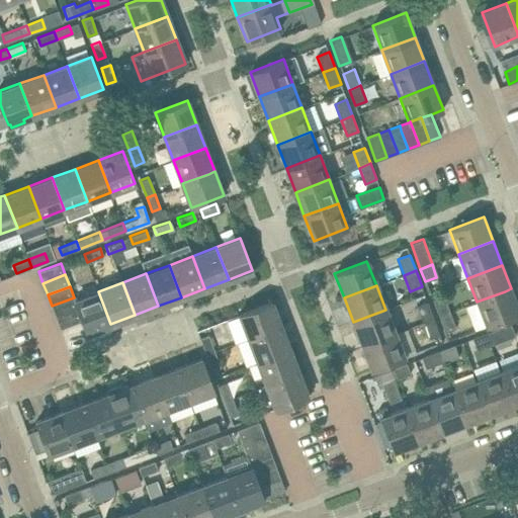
[(517,308),(511,288),(505,291),(477,301),(486,327),(517,314),(517,308)]
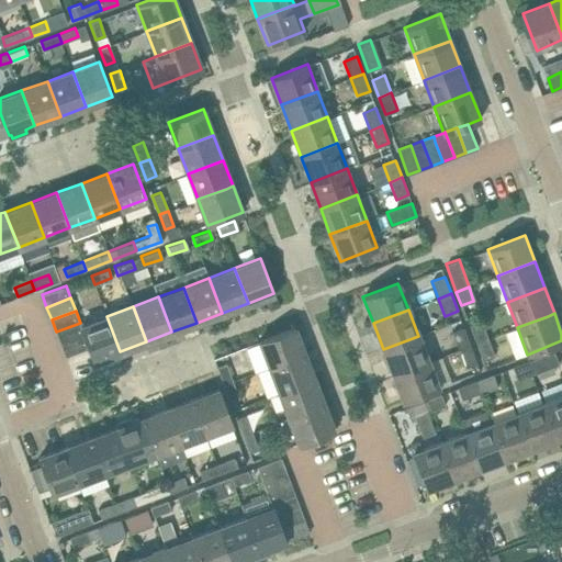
[(107,316),(81,326),(85,335),(89,348),(94,361),(120,351),(107,316)]
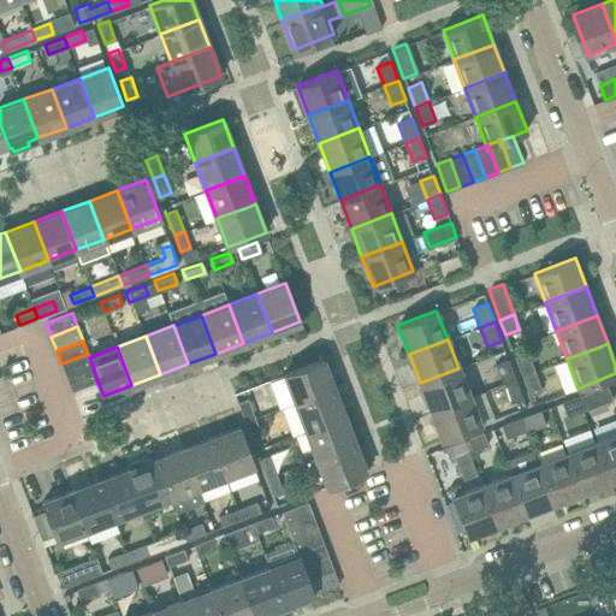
[(521,377),(535,371),(528,353),(514,357),(521,377)]
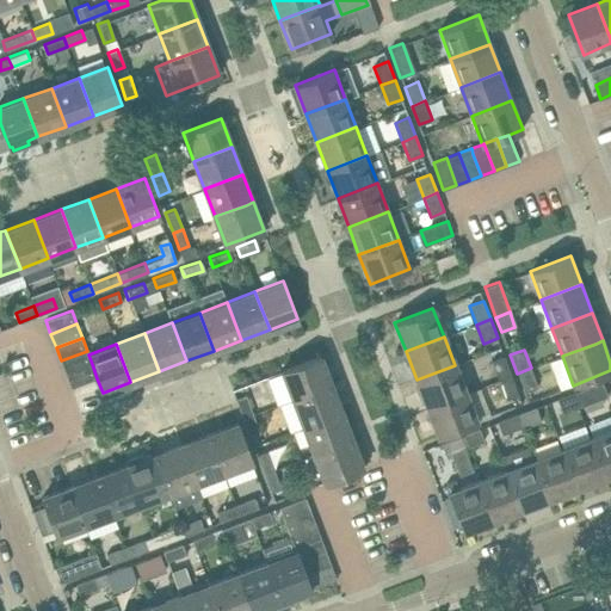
[(88,355),(87,351),(61,360),(66,374),(92,364),(88,355)]
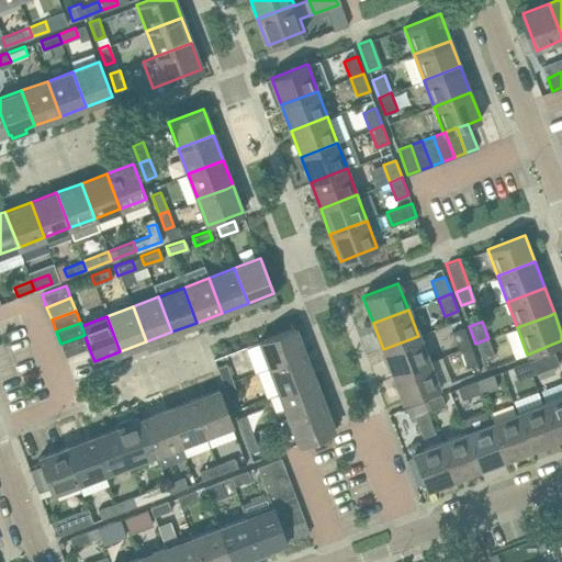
[(304,353),(294,327),(259,341),(269,367),(304,353)]
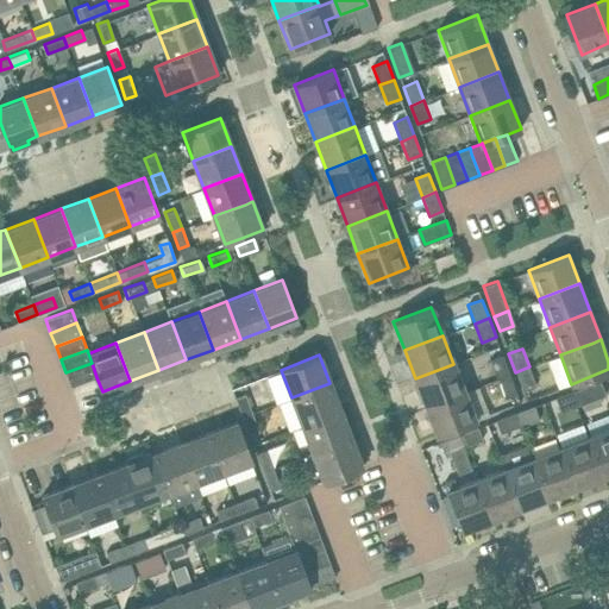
[(496,380),(510,374),(503,355),(489,359),(496,380)]
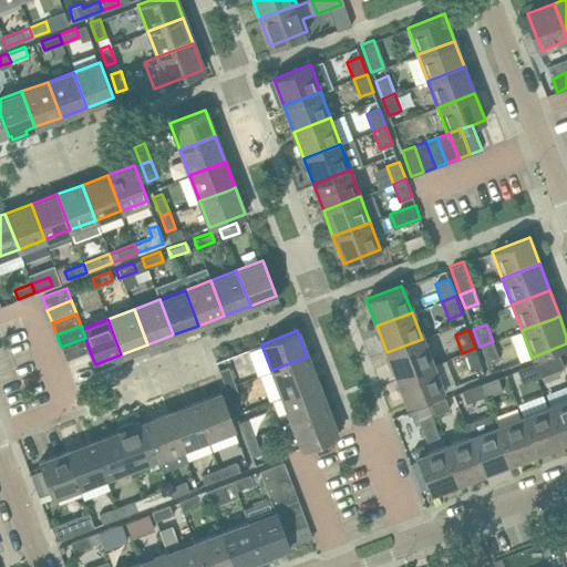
[(90,351),(85,338),(61,347),(66,360),(90,351)]
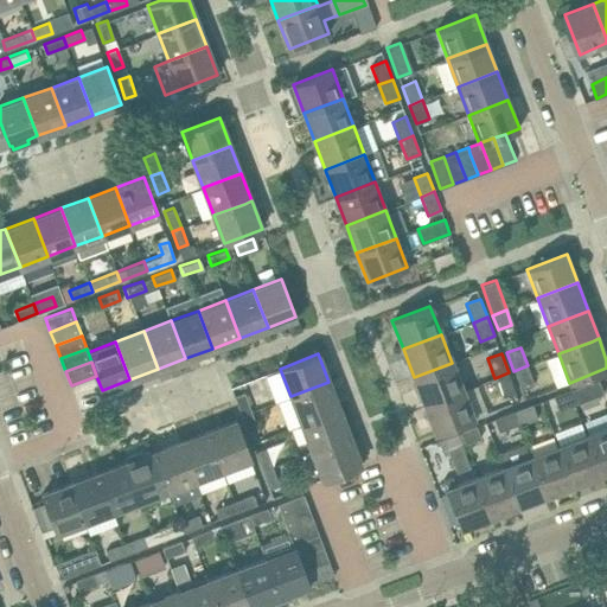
[(462,390),(452,363),(414,377),(425,404),(462,390)]
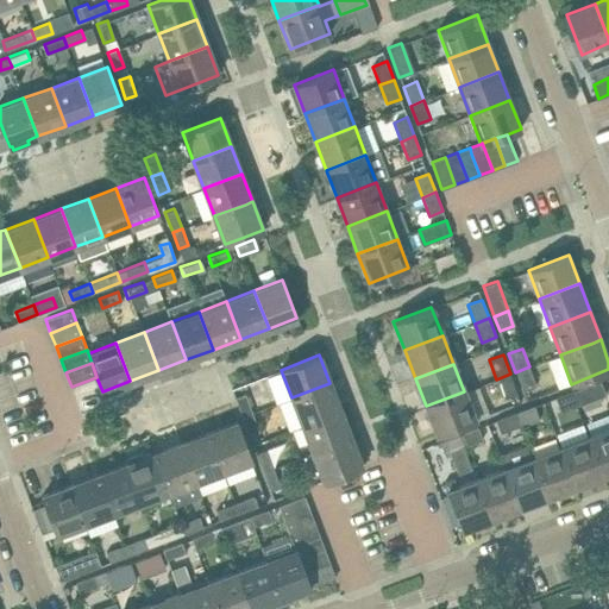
[(529,366),(515,372),(522,391),(537,385),(529,366)]
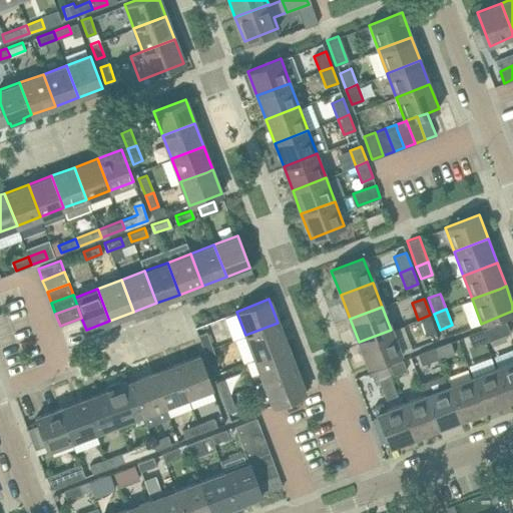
[(430,315),(418,320),(424,335),(436,331),(430,315)]
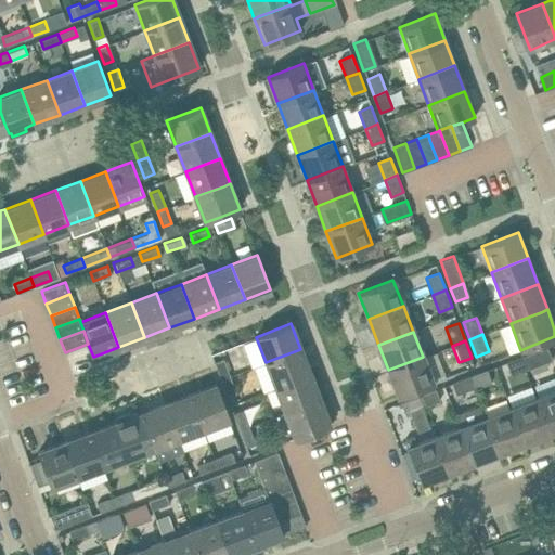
[(545,362),(551,360),(546,347),(520,357),(525,370),(529,368),(532,375),(547,369),(545,362)]
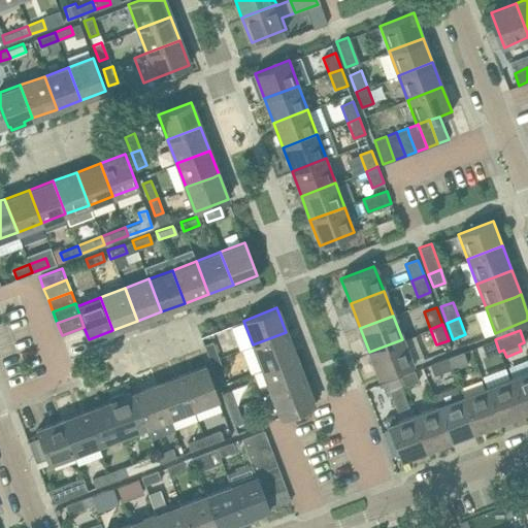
[(295,356),(286,332),(253,344),(262,368),(295,356)]
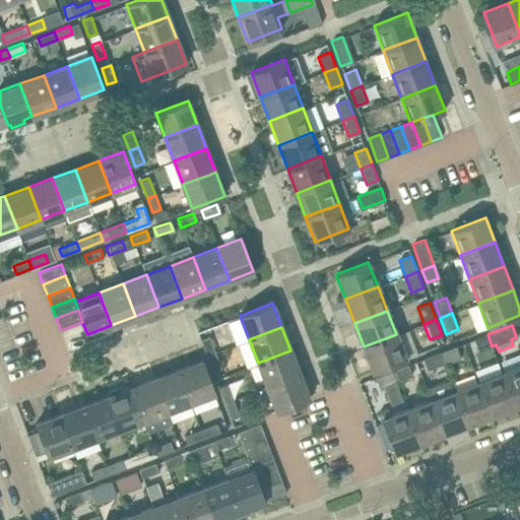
[(364,346),(373,372),(405,360),(396,334),(364,346)]
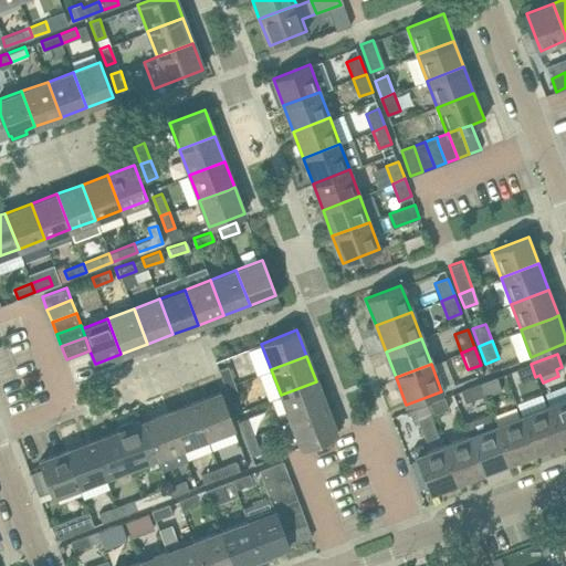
[(535,377),(531,364),(515,369),(520,383),(535,377)]
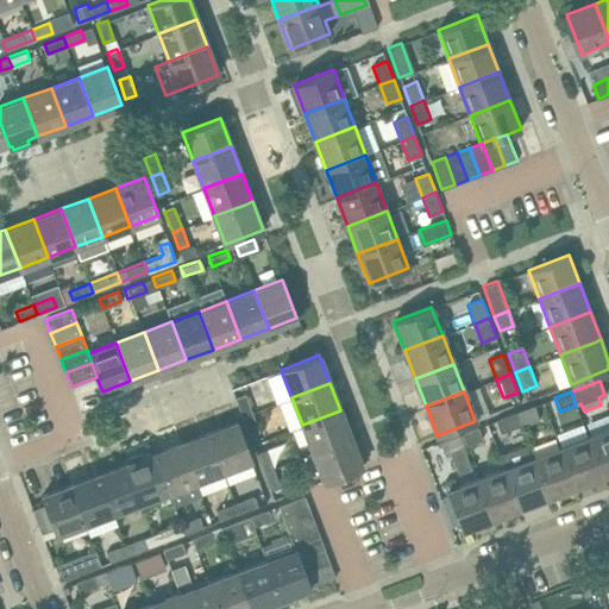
[(243,394),(234,397),(233,397),(242,416),(251,413),(243,394)]
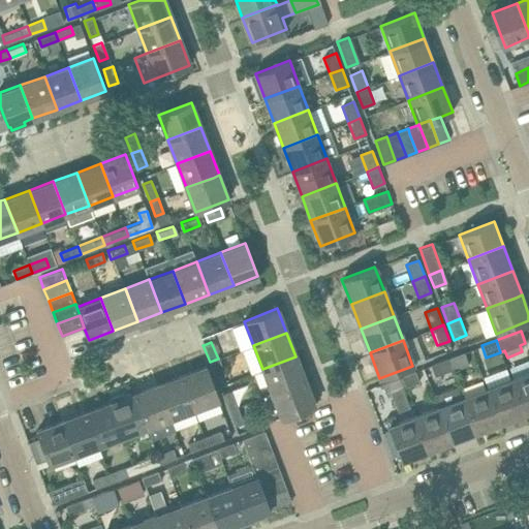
[(450,369),(466,363),(462,351),(446,358),(450,369)]
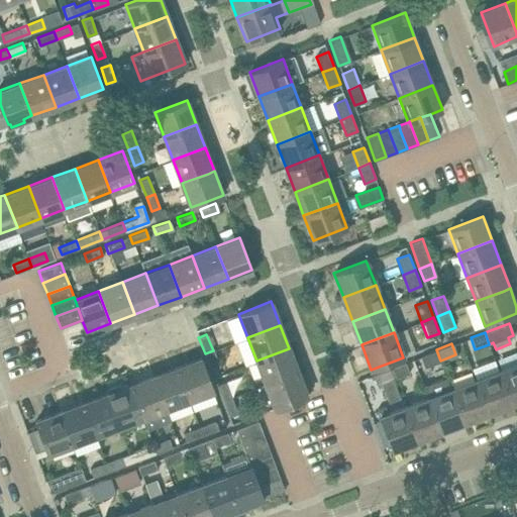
[(298,372),(289,348),(256,360),(266,385),(298,372)]
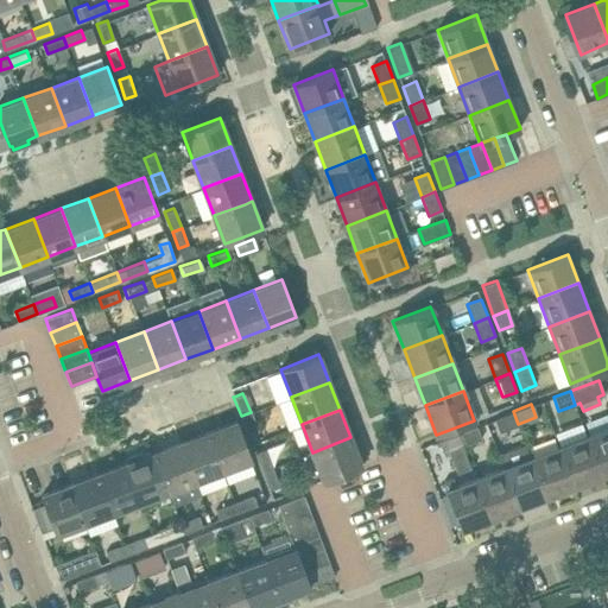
[(518,424),(513,411),(493,419),(499,431),(518,424)]
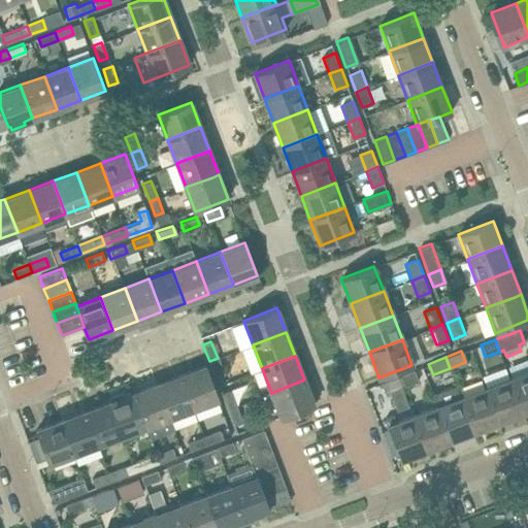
[(218,358),(209,361),(215,377),(223,374),(218,358)]
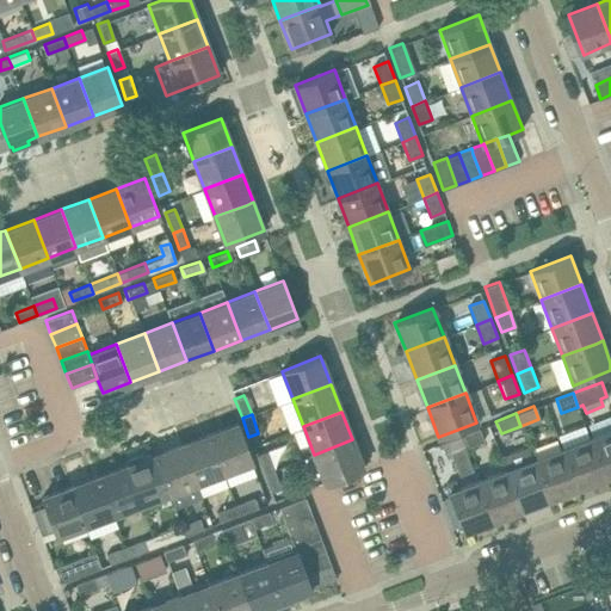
[(252,462),(238,424),(209,434),(223,473),(252,462)]
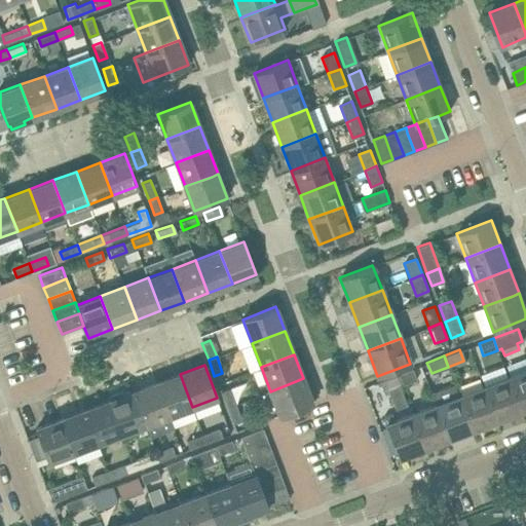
[(400,385),(415,379),(411,369),(396,374),(400,385)]
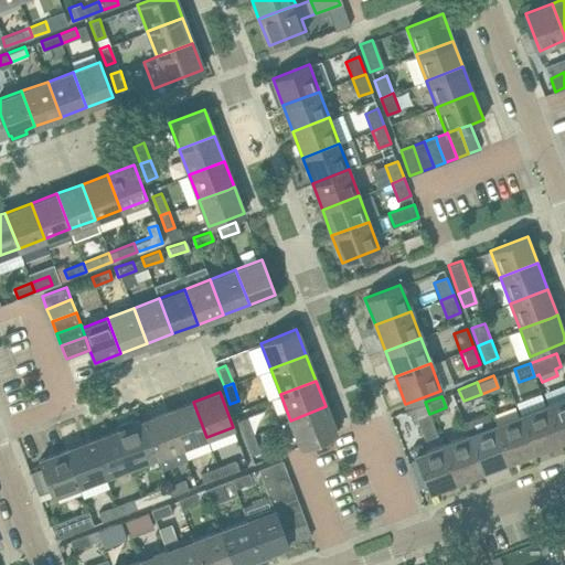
[(564,438),(564,396),(545,404),(560,441),(564,438)]
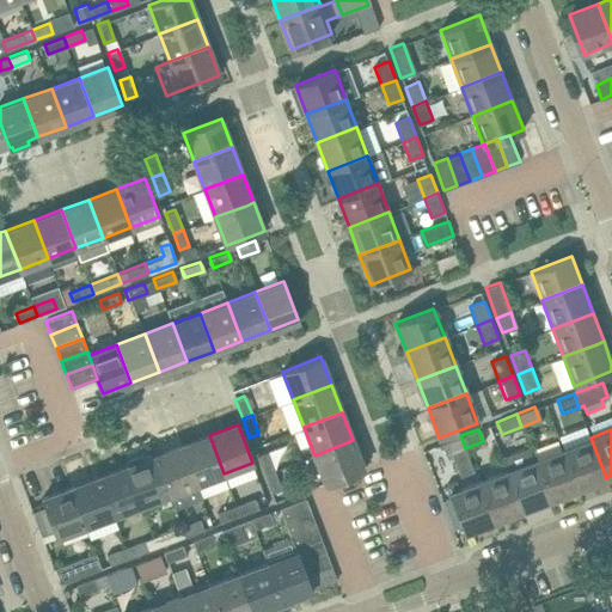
[(224,473),(209,435),(182,445),(196,483),(224,473)]
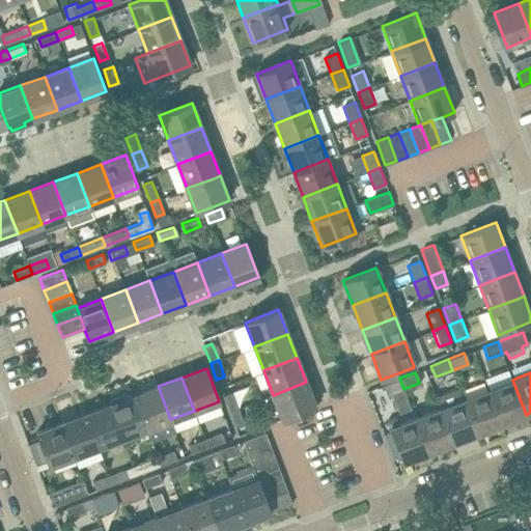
[(403,389),(399,378),(382,385),(387,396),(403,389)]
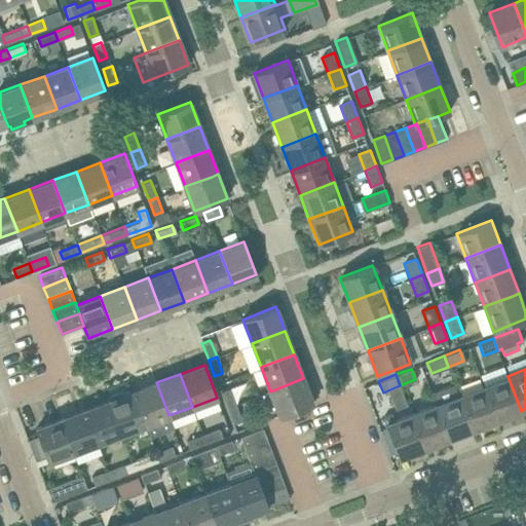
[(521,411),(508,376),(483,385),(496,420),(521,411)]
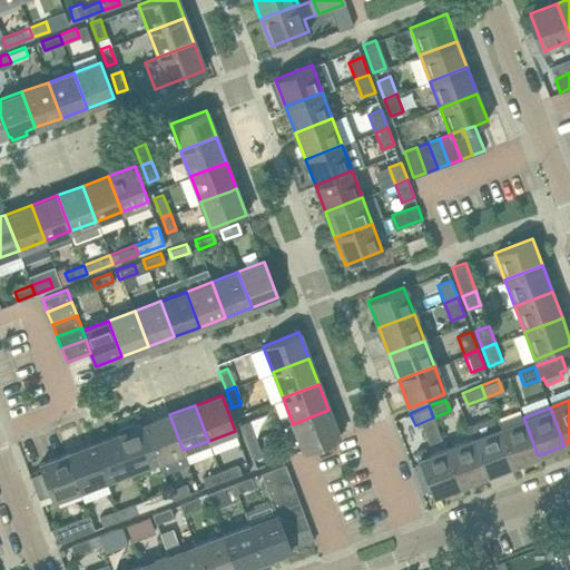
[(328,410),(293,424),(303,450),(338,436),(328,410)]
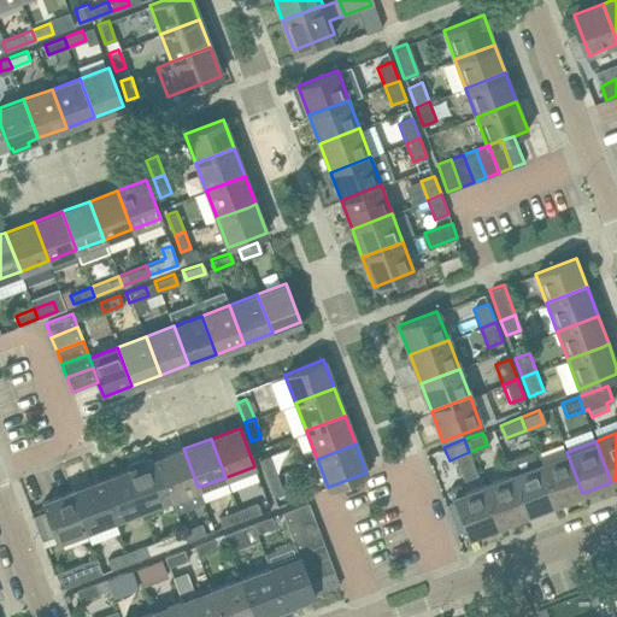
[(198,487),(183,448),(156,459),(170,498),(198,487)]
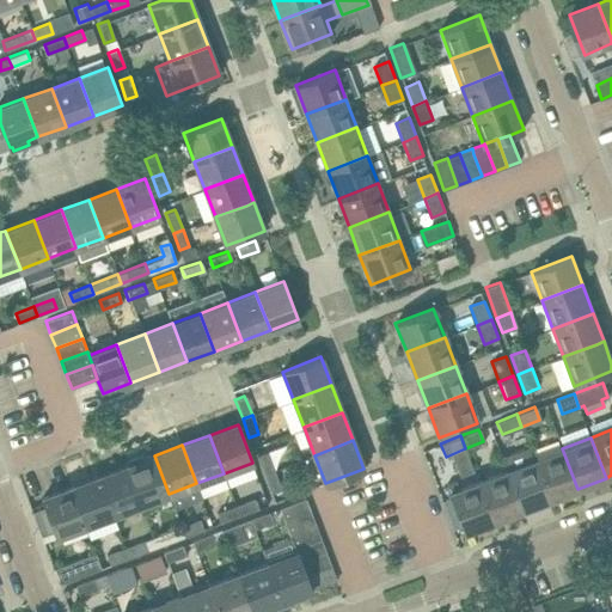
[(530,447),(501,458),(506,470),(519,503),(521,510),(550,500),(546,493),(534,459),(530,447)]
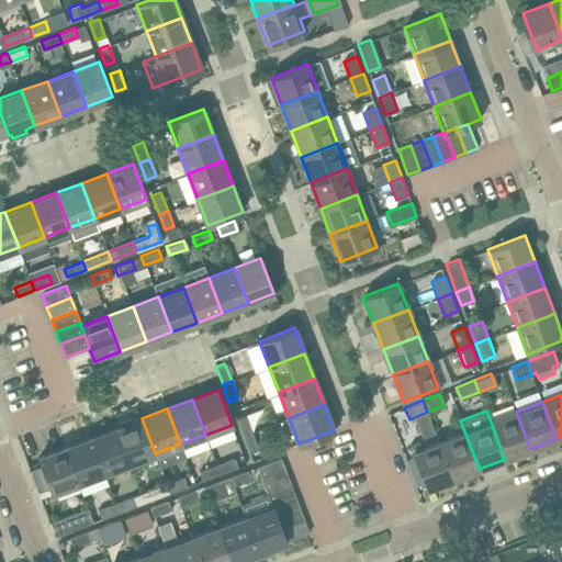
[(530,449),(516,412),(491,422),(505,459),(530,449)]
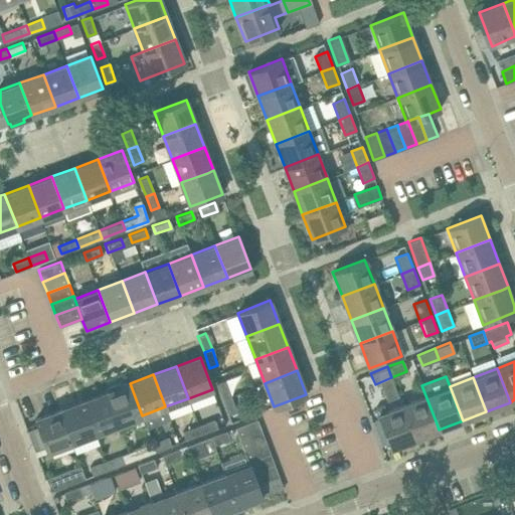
[(222,398),(229,396),(223,380),(216,382),(222,398)]
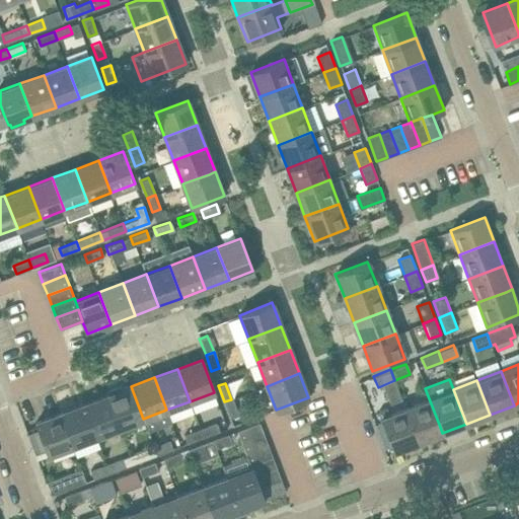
[(143,419),(131,386),(106,395),(120,428),(143,419)]
